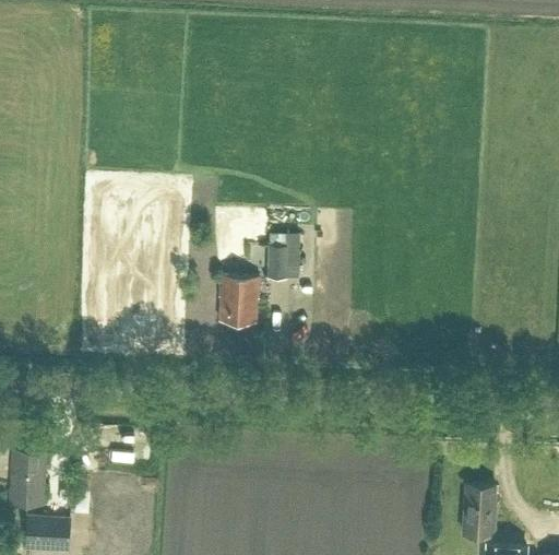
[(268,245),(266,279),(299,279),(300,234),(270,233),(269,245),(268,245)]
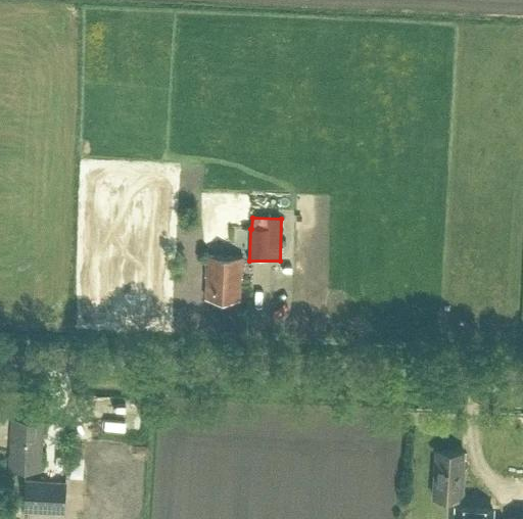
[(241,279),(241,258),(205,256),(204,278),(205,278),(204,300),(239,301),(240,279),(241,279)]
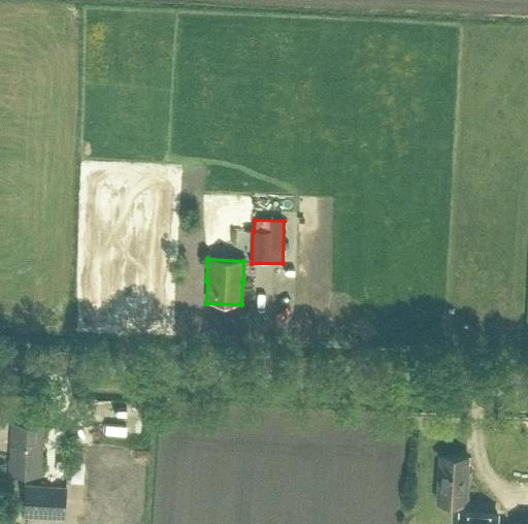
[(8,477),(41,478),(43,427),(10,426),(8,477)]
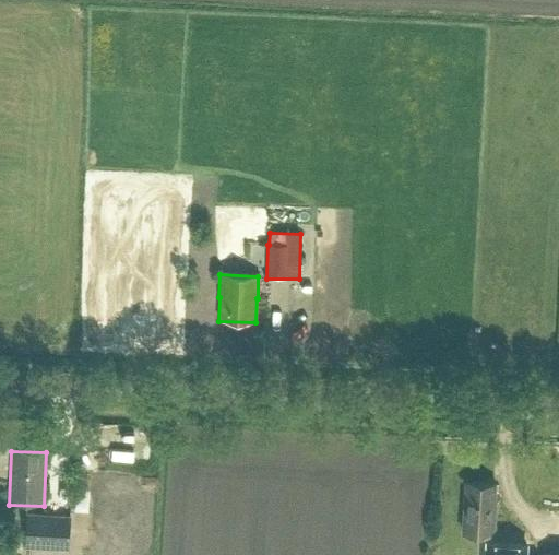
[(494,536),(495,517),(492,517),(495,486),(466,484),(463,534),(494,536)]
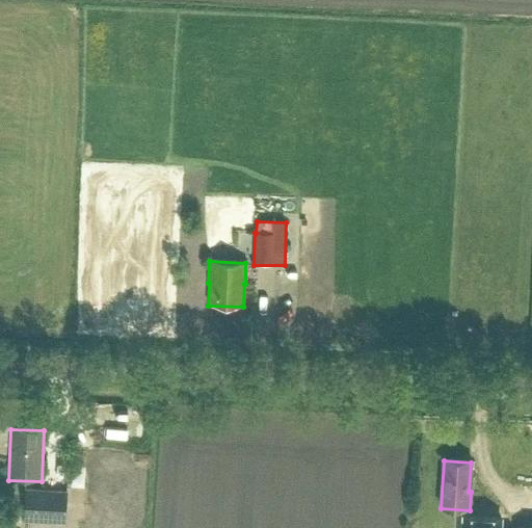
[(65,527),(68,493),(25,490),(23,524),(36,525),(36,527),(65,527)]
